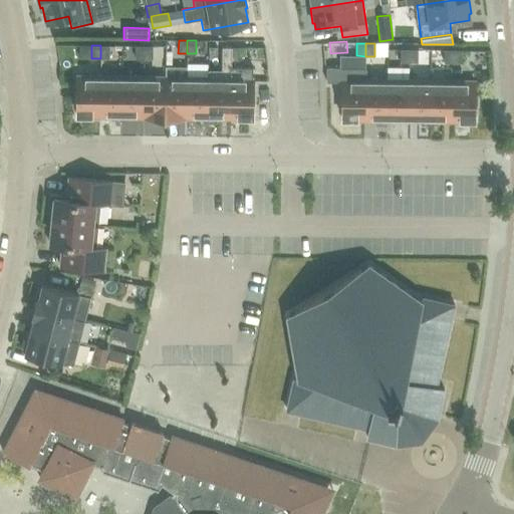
[(100,45),(100,58),(108,58),(108,46),(100,45)]
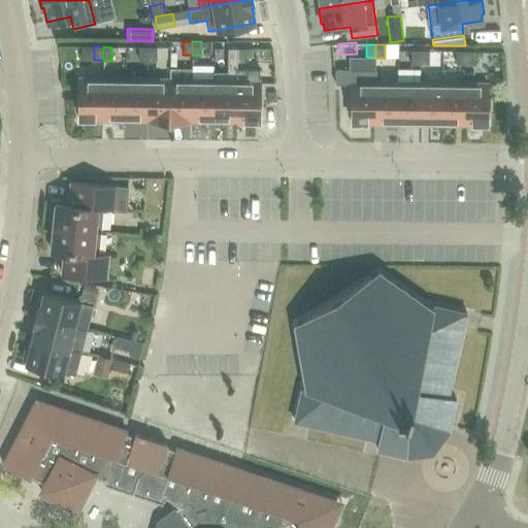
[(138,61),(147,61),(147,47),(138,47),(138,61)]
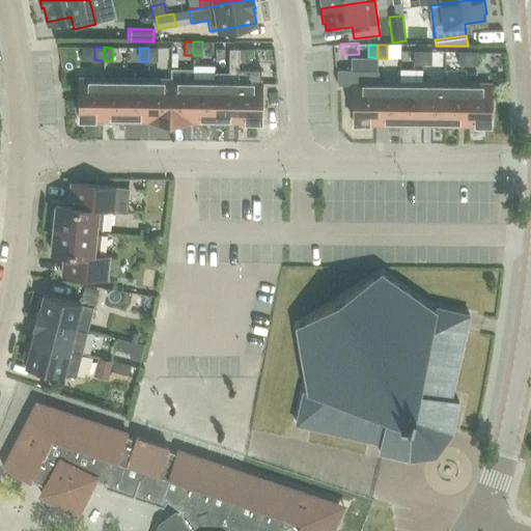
[(148,48),(148,61),(157,61),(157,48),(148,48)]
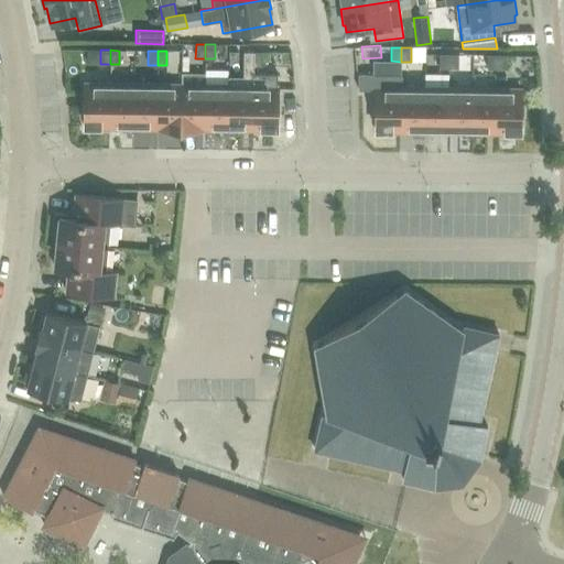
[(228,129),(251,129),(252,74),(253,74),(253,66),(253,52),(243,52),(242,76),(228,76),(228,87),(228,129)]
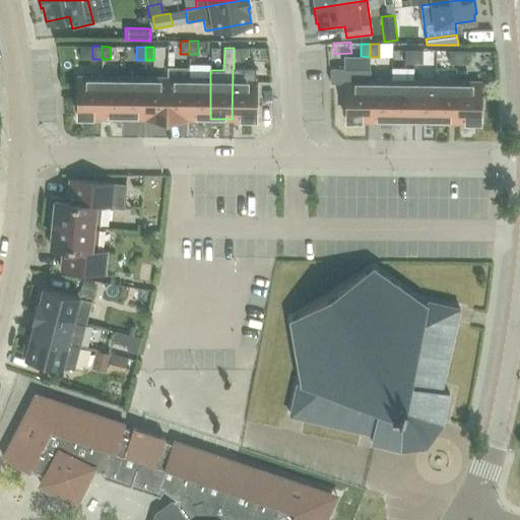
[(242,48),(234,48),(234,61),(242,61),(242,48)]
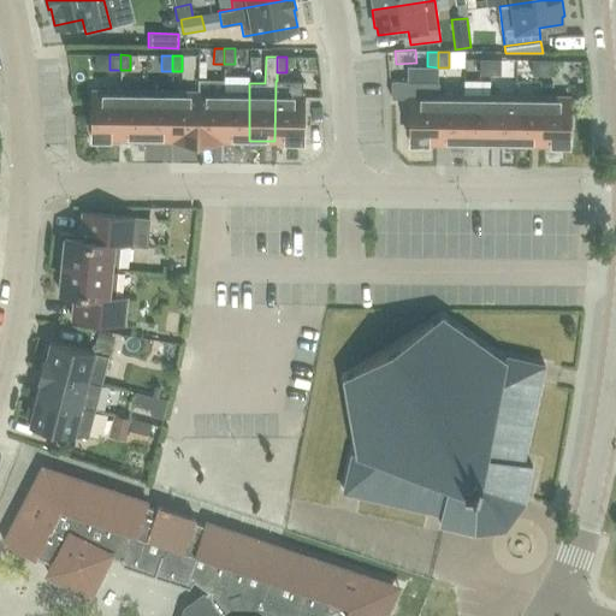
[(479,75),(490,75),(490,59),(480,59),(479,75)]
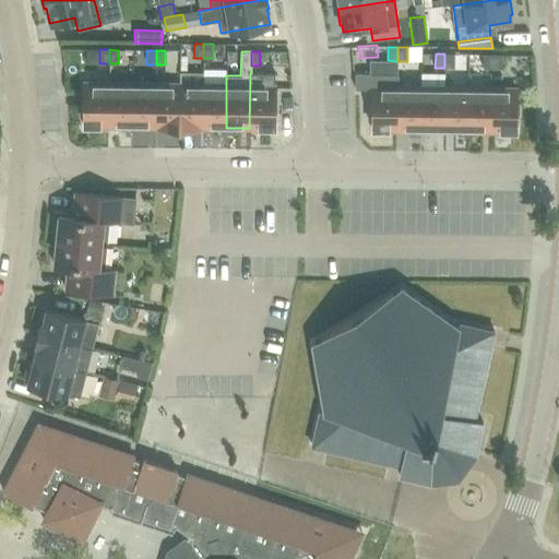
[(444,54),(444,68),(454,68),(454,54),(444,54)]
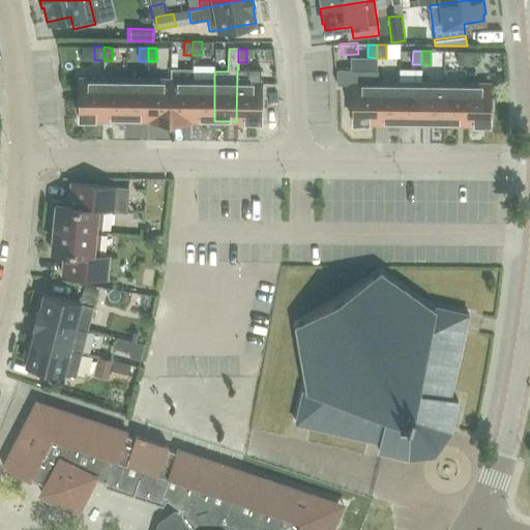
[(458,65),(466,65),(466,52),(458,52),(458,65)]
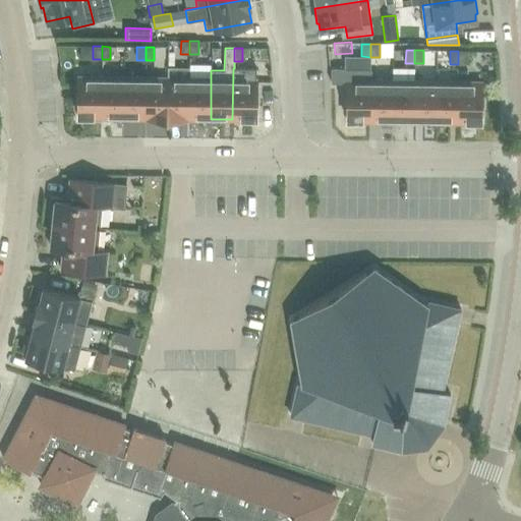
[(458,51),(458,64),(467,64),(467,51),(458,51)]
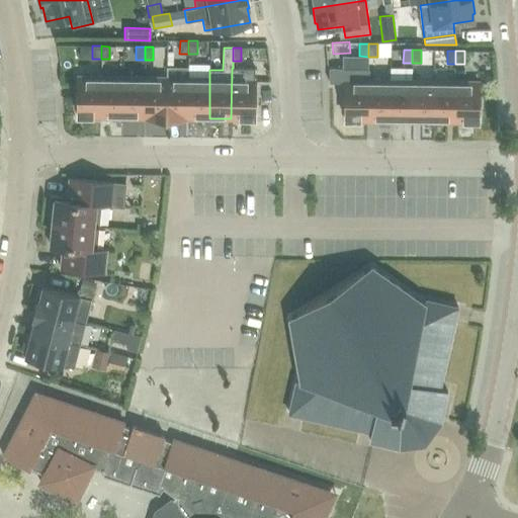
[(368,67),(328,67),(328,82),(345,82),(345,119),(367,120),(368,82),(368,67)]
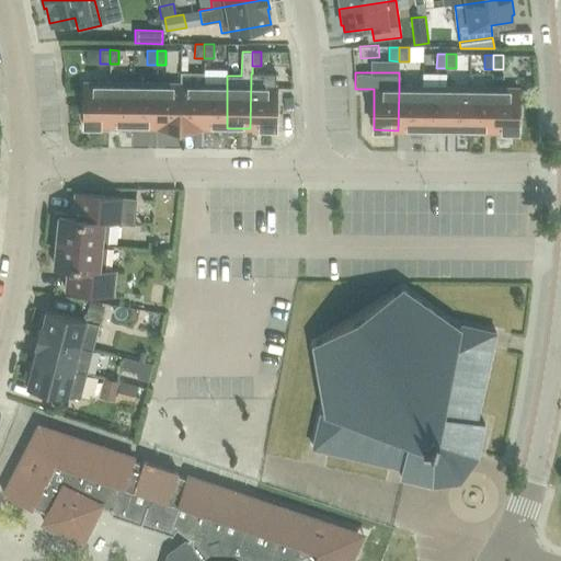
[(275,128),(275,73),(252,73),(251,73),(250,128),(275,128)]
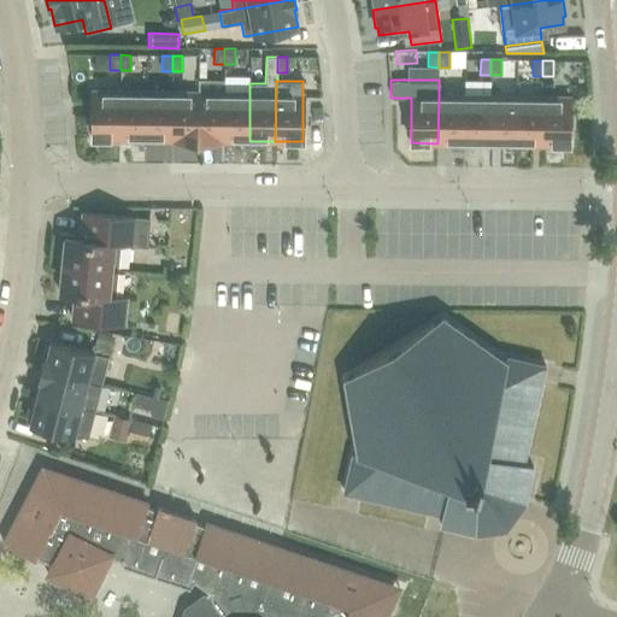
[(119,93),(93,93),(92,139),(119,139),(119,93)]
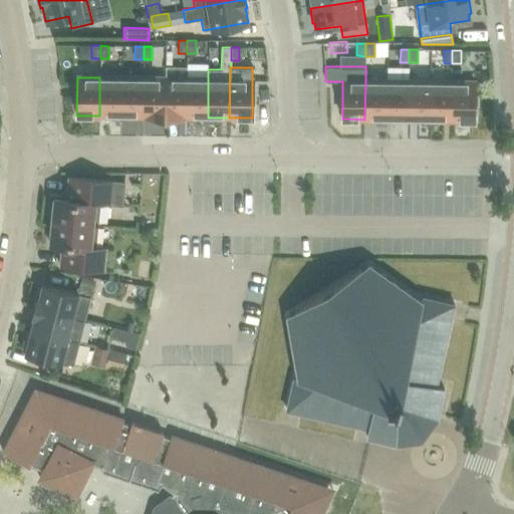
[(120,116),(121,78),(99,77),(99,115),(120,116)]
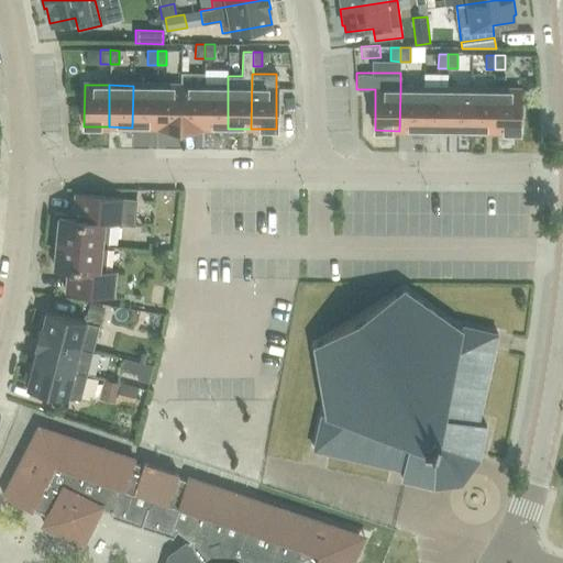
[(156,128),(156,86),(133,86),(132,128),(156,128)]
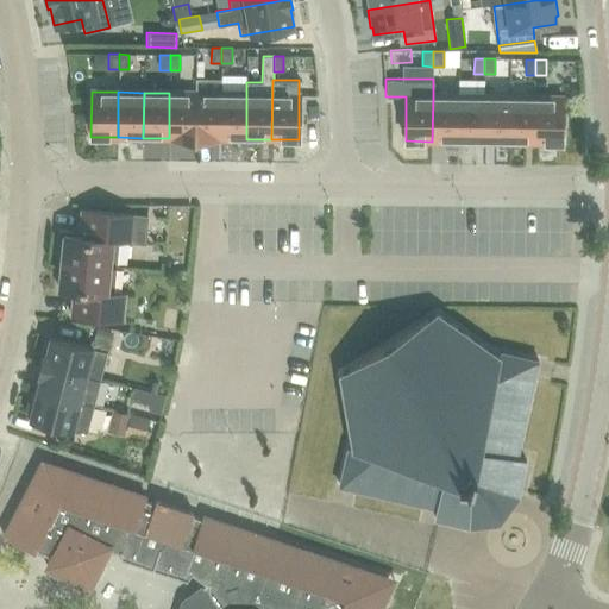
[(194,138),(195,93),(169,93),(169,138),(194,138)]
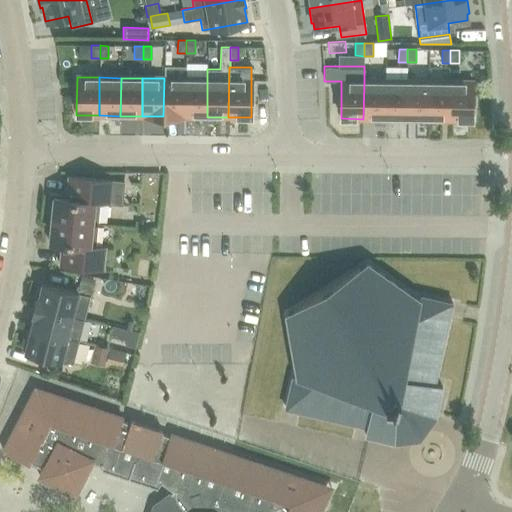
[(185,116),(186,79),(164,78),(163,116),(185,116)]
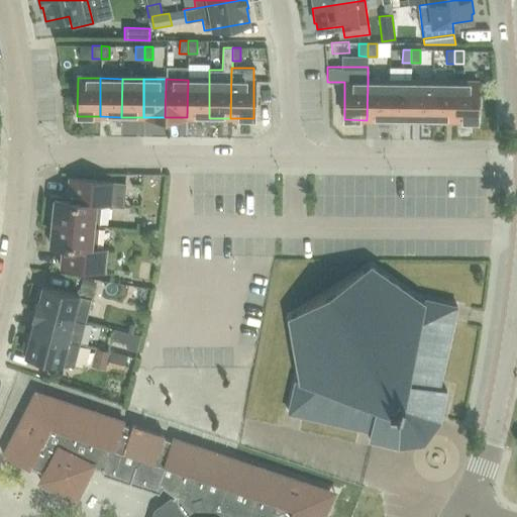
[(209,118),(209,80),(188,80),(187,117),(209,118)]
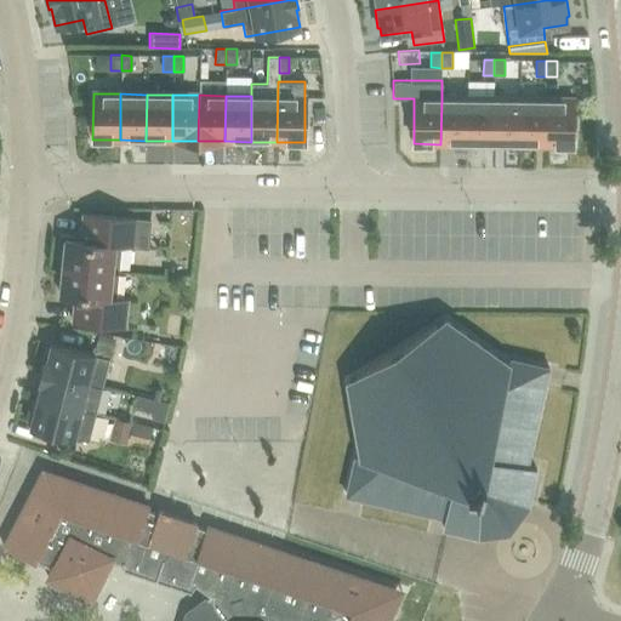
[(467,144),(467,98),(442,98),(440,144),(467,144)]
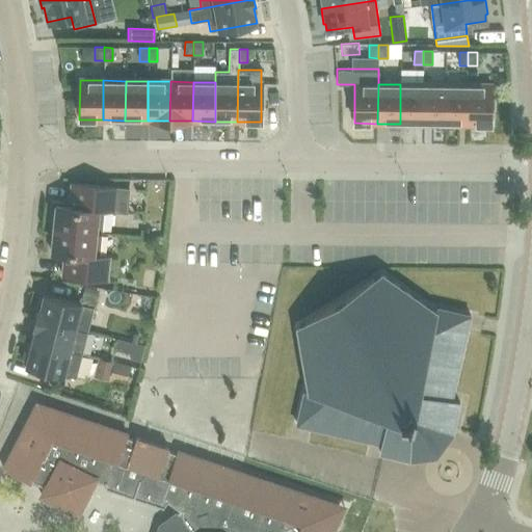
[(422,124),(423,84),(400,84),(400,124),(422,124)]
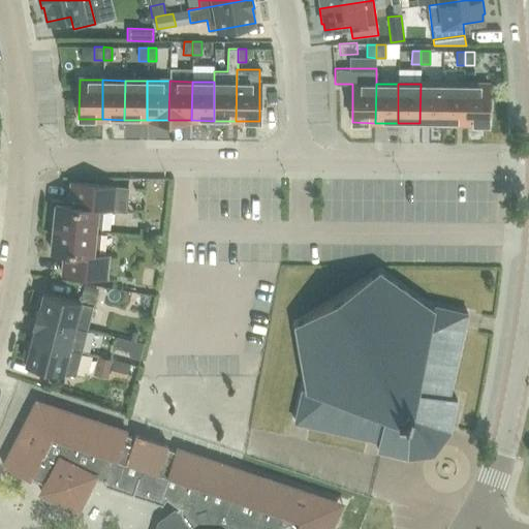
[(442,124),(442,85),(421,84),(419,123),(442,124)]
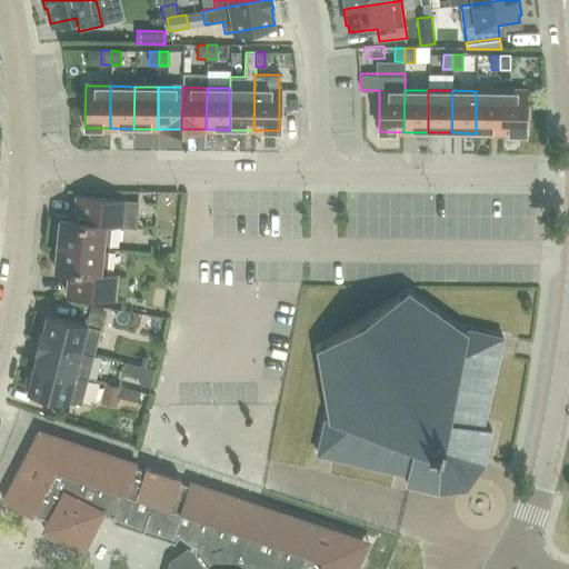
[(499,133),(500,91),(476,91),(476,133),(499,133)]
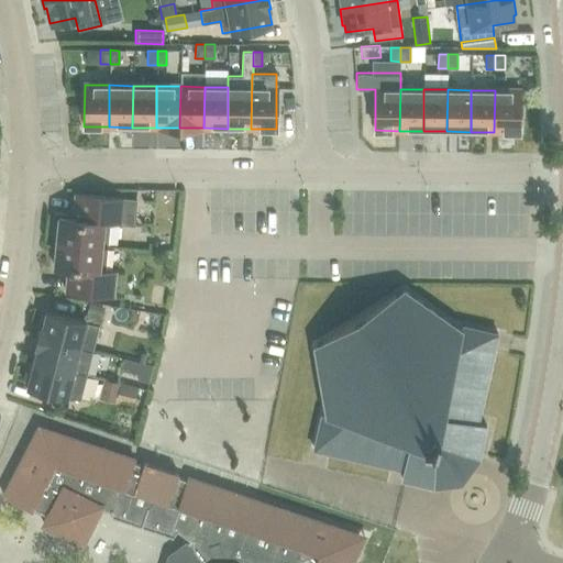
[(519,132),(519,90),(495,90),(494,132),(519,132)]
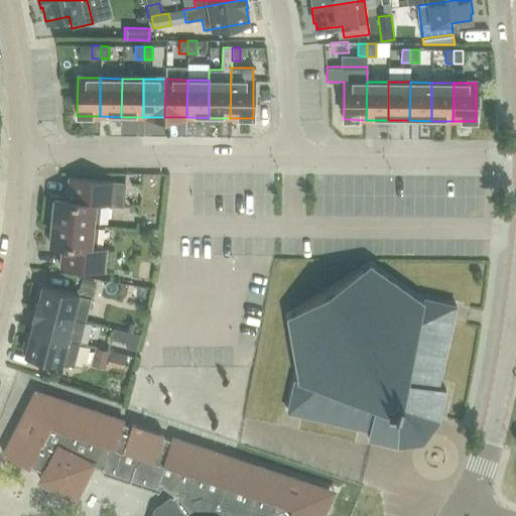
[(51,222),(98,226),(100,204),(122,206),(124,183),(69,177),(67,199),(59,199),(59,197),(49,196),(48,210),(52,211),(51,222)]
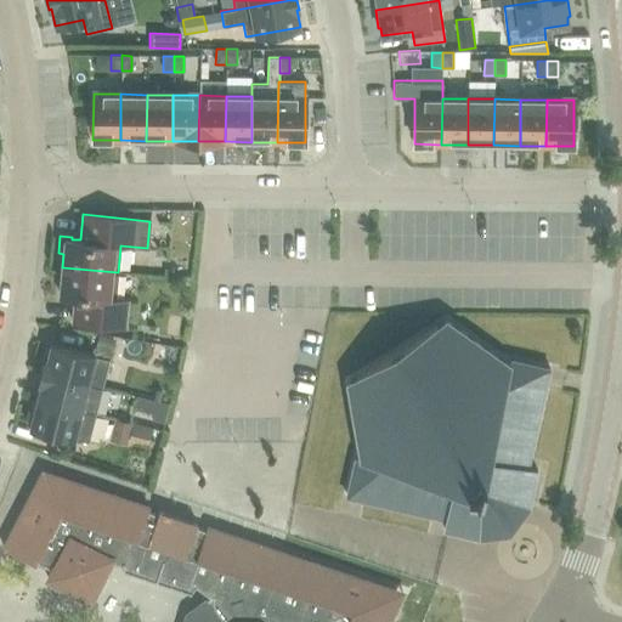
[(118,272),(62,267),(58,295),(74,297),(72,322),(125,328),(128,300),(116,299),(118,272)]
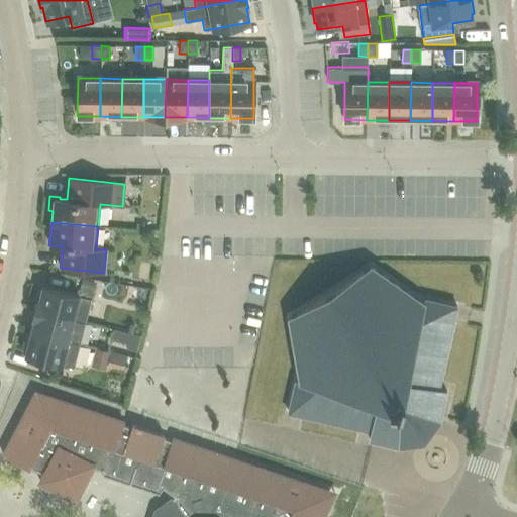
[(295,382),(288,413),(371,431),(369,439),(399,446),(400,443),(435,421),(439,421),(446,391),(438,389),(456,306),(425,299),(422,303),(371,266),(289,318),(299,381),(295,382)]
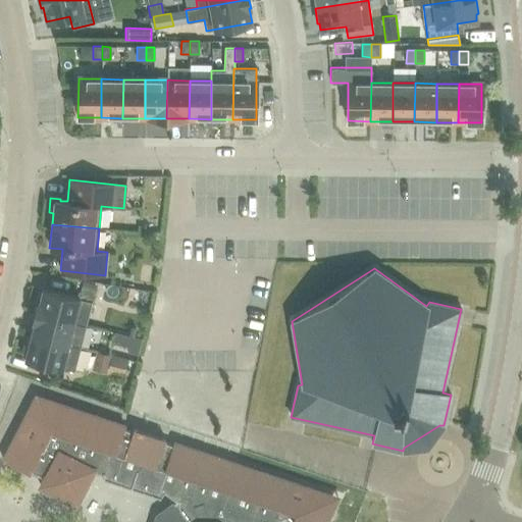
[(94,297),(97,285),(82,281),(79,294),(94,297)]
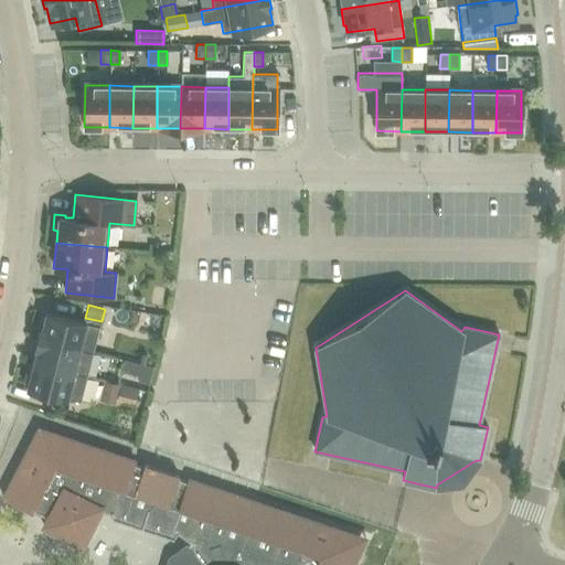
[(93,352),(98,327),(45,313),(41,329),(40,329),(38,338),(93,352)]
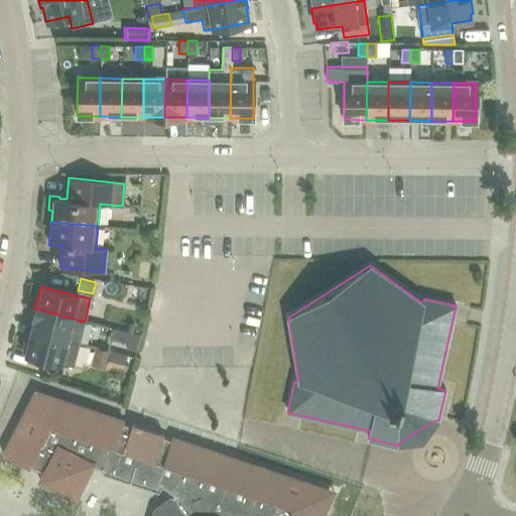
[(79,344),(85,321),(34,308),(28,332),(79,344)]
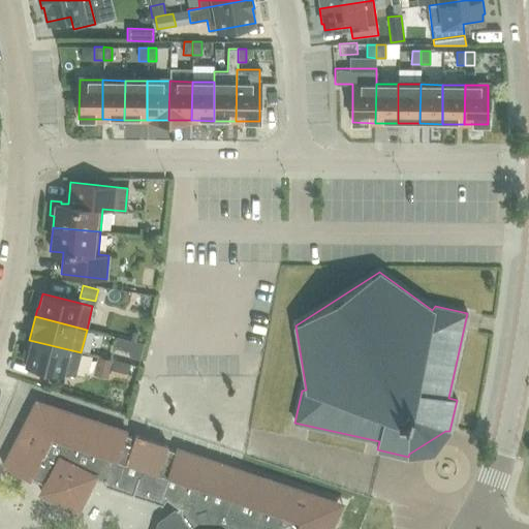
[(29,340),(24,363),(74,376),(81,352),(29,340)]
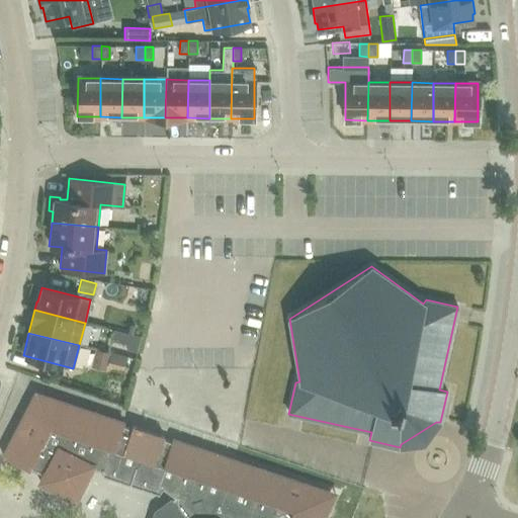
[(140,337),(130,335),(127,345),(125,349),(137,351),(140,337)]
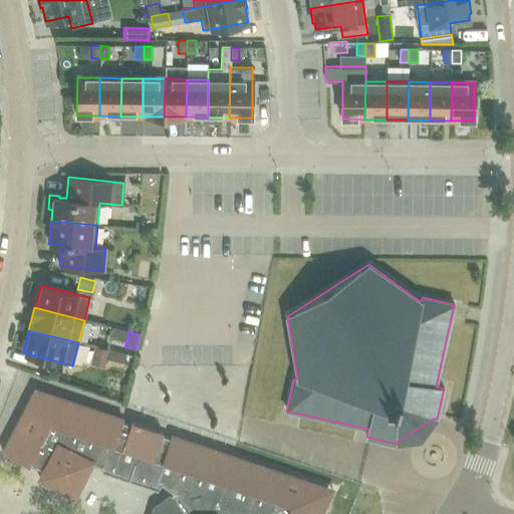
[(104,367),(108,349),(94,346),(90,363),(104,367)]
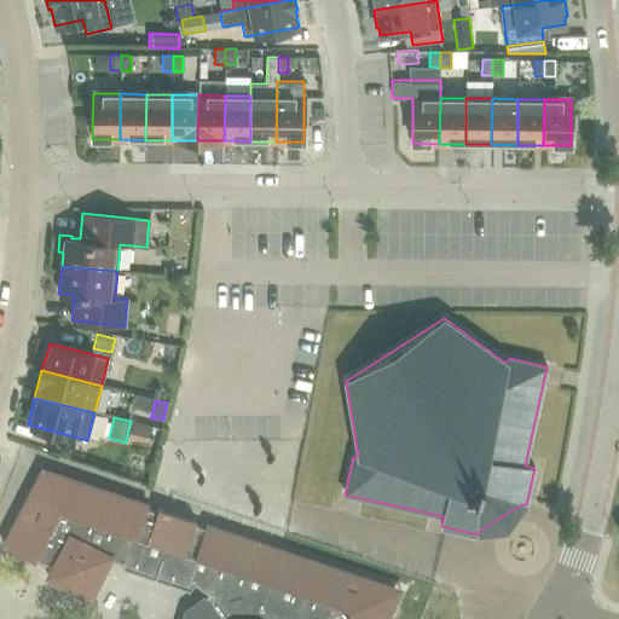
[(196,522),(157,509),(157,513),(148,509),(148,507),(53,475),(52,479),(40,481),(38,480),(27,502),(29,503),(24,512),(22,510),(4,547),(35,562),(36,560),(52,567),(47,577),(90,599),(109,560),(122,562),(121,568),(154,579),(154,580),(155,580),(156,579),(190,591),(194,584),(209,595),(185,612),(183,618),(385,618),(394,601),(391,599),(387,590),(388,588),(206,525),(204,528),(195,525),(196,522)]
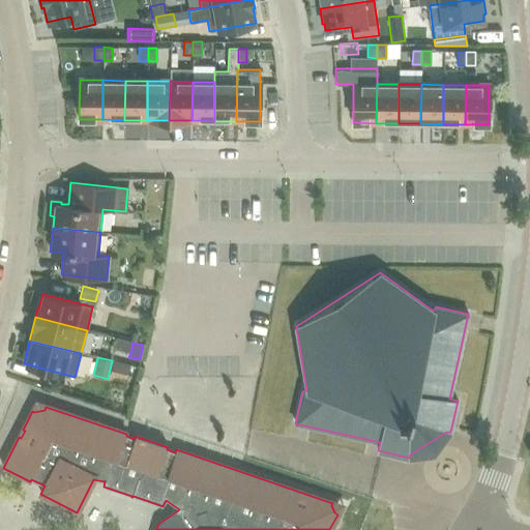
[(377,529),(386,509),(374,504),(362,529),(377,529)]
